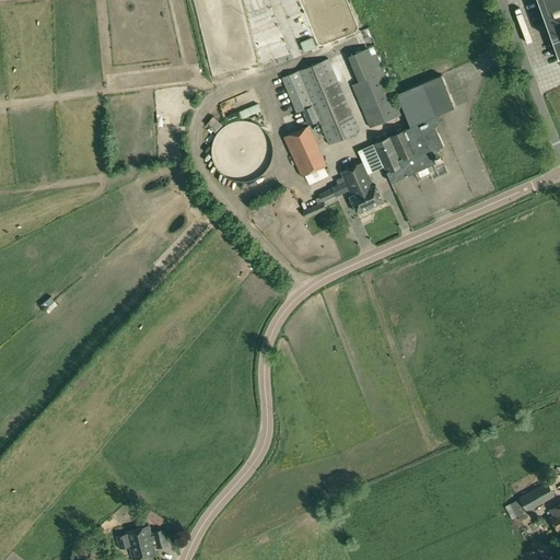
[(559,0),(537,0),(546,23),(547,23),(552,39),(552,41),(559,59),(559,58),(559,0)]
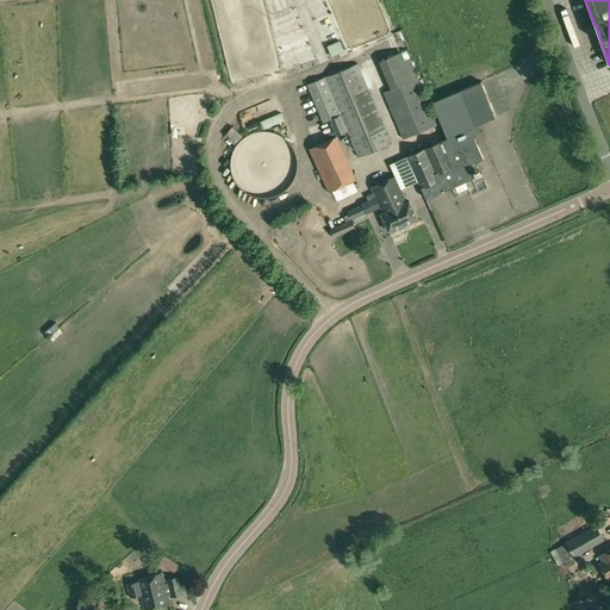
[(344,33),(330,39),(335,51),(349,45),(344,33)]
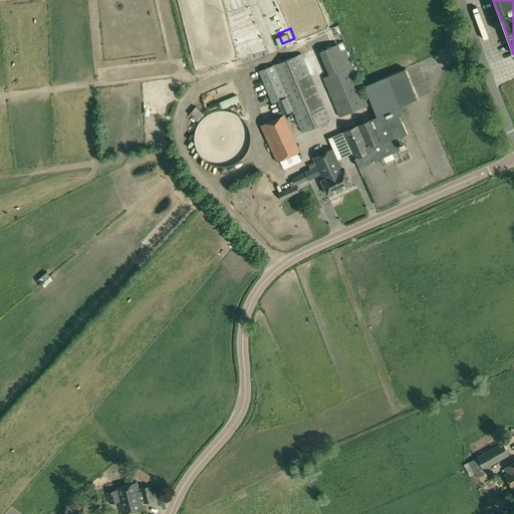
[(342,42),(319,51),(329,75),(323,77),(339,116),(368,104),(342,42)]
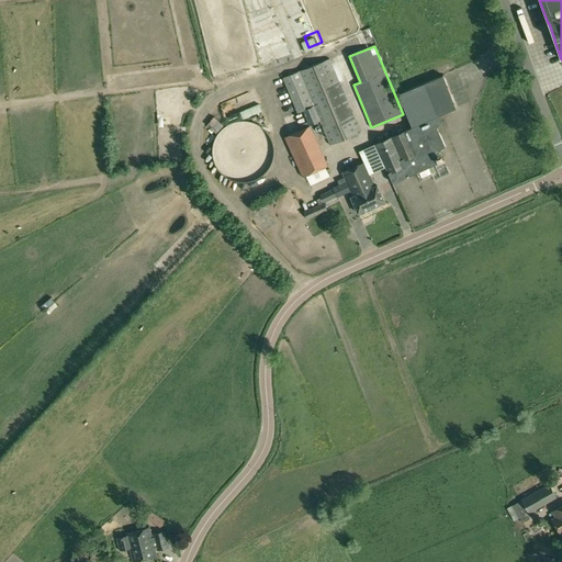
[(303,109),(310,124),(319,120),(322,126),(330,145),(361,133),(329,57),(282,77),(296,111),(303,109)]
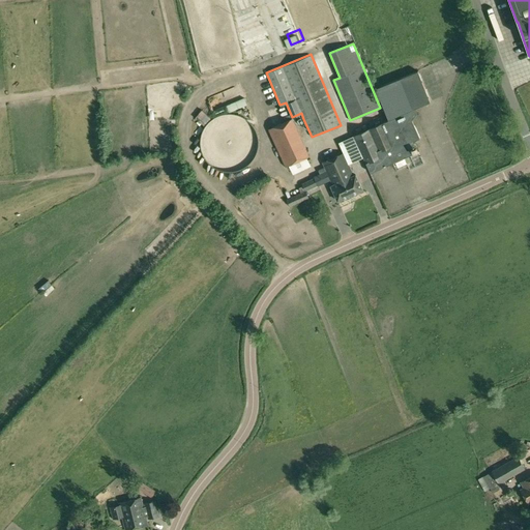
[(388,120),(354,136),(371,172),(395,160),(404,156),(412,152),(408,142),(419,137),(411,118),(412,118),(417,111),(413,109),(430,101),(416,70),(399,78),(375,89),(388,120)]
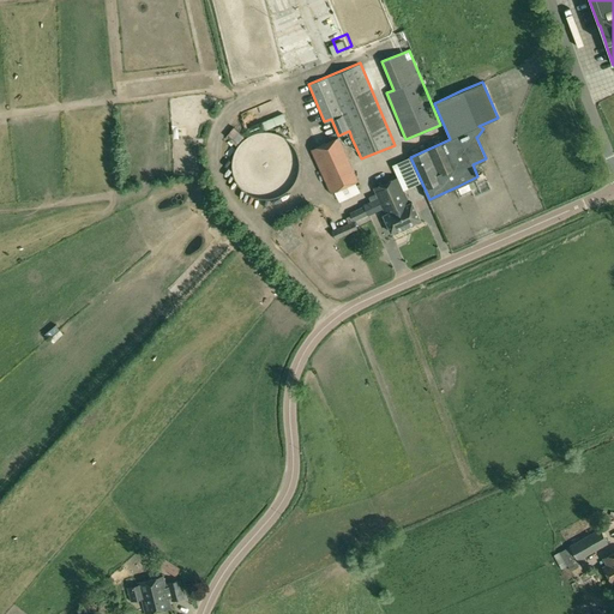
[(282,114),(263,122),(266,131),(286,122),(282,114)]
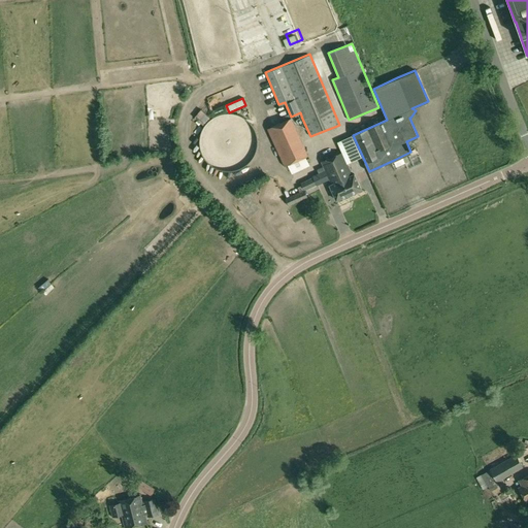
[(200,142),(200,143),(200,144),(200,145),(200,146),(200,147),(201,149),(201,150),(201,151),(201,152),(202,152),(202,153),(202,154),(203,155),(203,156),(204,157),(204,158),(205,158),(205,159),(205,160),(206,160),(206,161),(207,161),(207,162),(208,163),(209,164),(210,164),(210,165),(211,165),(211,166),(212,166),(213,167),(215,167),(216,168),(217,168),(218,169),(219,169),(220,170),(221,170),(222,170),(223,170),(224,171),(225,171),(226,171),(227,171),(228,171),(229,171),(230,171),(231,171),(232,171),(233,171),(234,171),(235,170),(236,170),(237,170),(238,170),(238,169),(239,169),(240,169),(241,168),(242,168),(243,167),(244,167),(244,166),(245,166),(246,165),(248,164),(249,163),(250,163),(250,162),(251,162),(251,161),(252,161),(252,160),(252,159),(253,159),(253,158),(254,158),(254,157),(254,156),(255,155),(255,154),(256,154),(256,153),(256,152),(256,151),(257,150),(257,149),(257,147),(257,146),(257,145),(258,144),(258,143),(258,142),(258,141),(258,140),(257,140),(257,139),(257,138),(257,137),(257,136),(257,135),(256,135),(256,134),(256,133),(256,132),(255,131),(255,130),(254,130),(254,129),(254,128),(253,127),(252,126),(252,125),(251,125),(251,124),(250,124),(250,123),(249,123),(249,122),(248,122),(248,121),(246,121),(246,120),(245,120),(244,119),(243,119),(243,118),(242,118),(241,118),(241,117),(240,117),(239,116),(238,116),(237,116),(236,116),(236,114),(235,114),(234,114),(233,114),(232,114),(231,114),(230,114),(229,114),(228,114),(227,114),(226,114),(225,114),(224,114),(223,114),(222,114),(221,116),(220,116),(219,116),(218,117),(217,117),(216,118),(215,118),(213,119),(212,119),(212,120),(211,120),(210,121),(209,122),(208,123),(207,124),(206,125),(206,126),(205,126),(205,127),(204,128),(204,129),(203,129),(203,130),(203,131),(202,131),(202,132),(202,133),(201,134),(201,135),(201,136),(201,137),(200,138),(200,139),(200,140),(200,141),(200,142)]
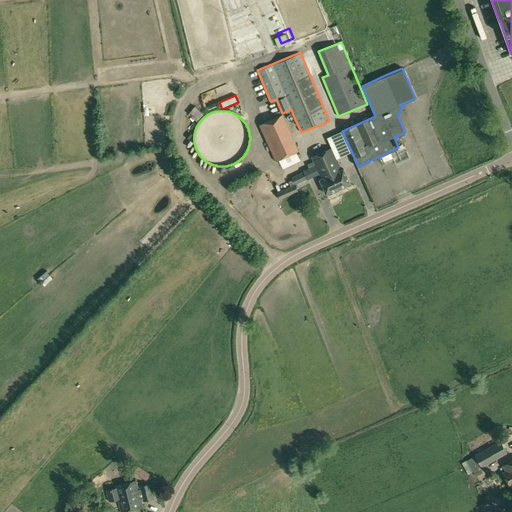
[(277,161),(280,160),(283,168),(300,160),(296,152),(299,151),(282,115),(260,125),(277,161)]
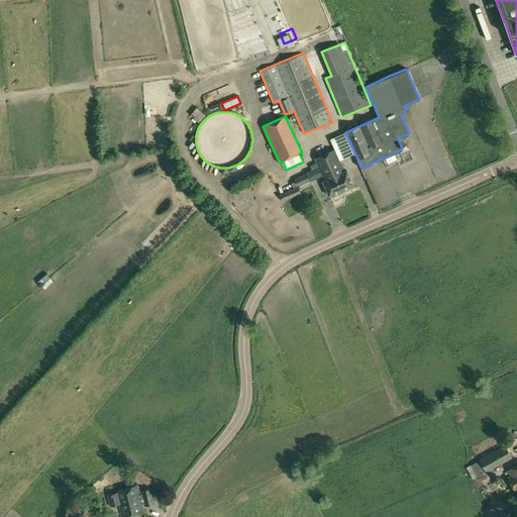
[(335,148),(315,158),(325,180),(323,181),(329,195),(353,185),(346,170),(345,171),(335,148)]
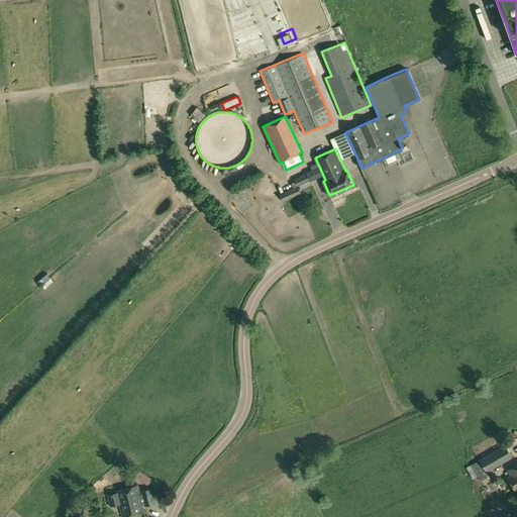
[(394,152),(386,157),(389,163),(396,159),(394,152)]
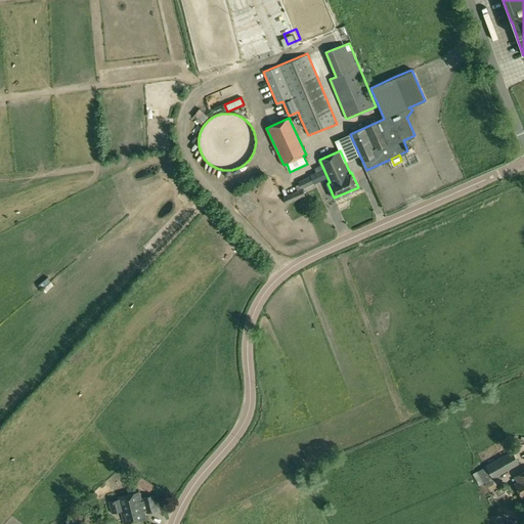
[(311,176),(299,182),(302,187),(313,182),(311,176)]
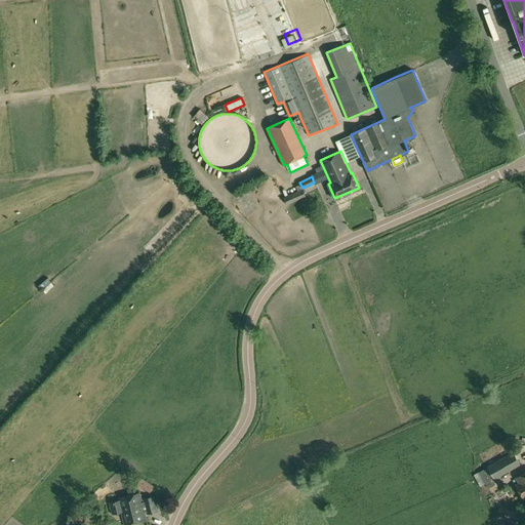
[(303,189),(283,197),(286,205),(306,196),(303,189)]
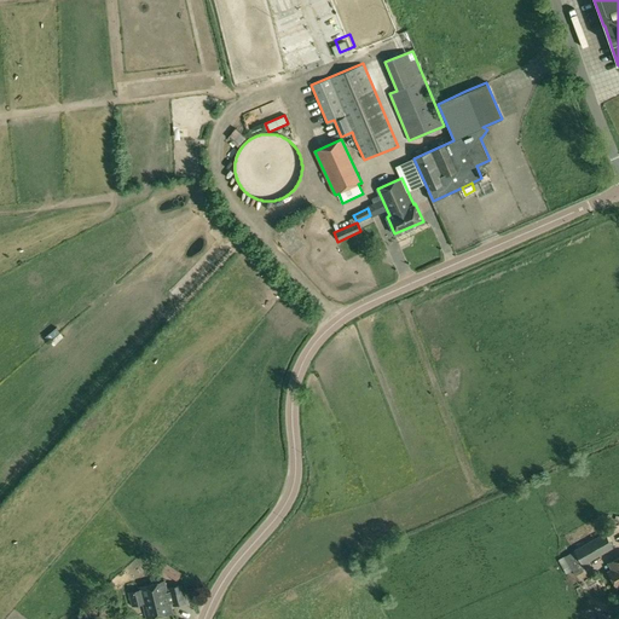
[(476,490),(479,498),(492,493),(490,485),(476,490)]
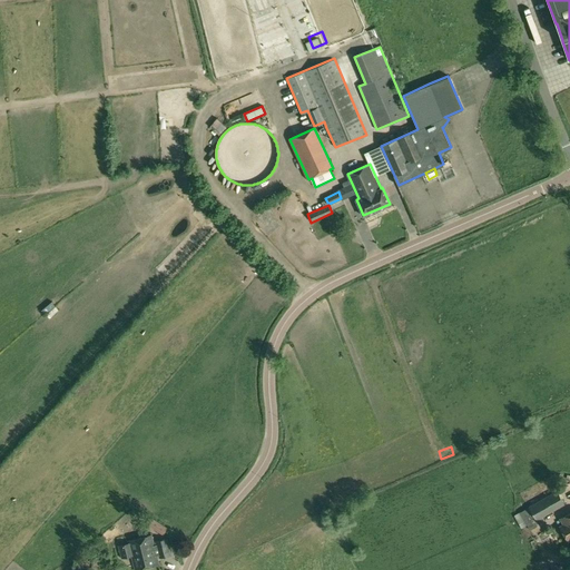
[(553,493),(529,507),(529,508),(537,521),(538,520),(566,504),(558,491),(553,493)]
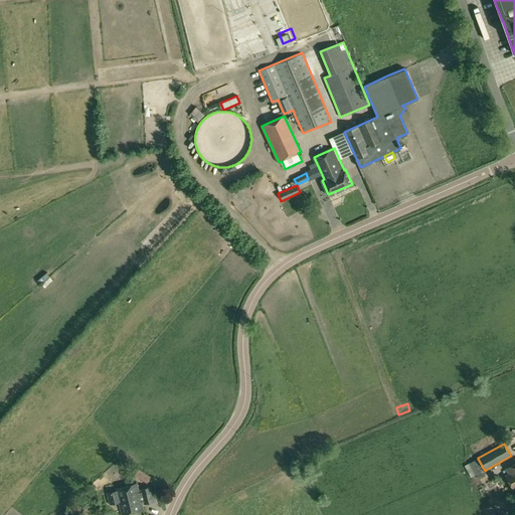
[(478,459),(470,463),(479,479),(488,474),(486,470),(485,471),(478,459)]
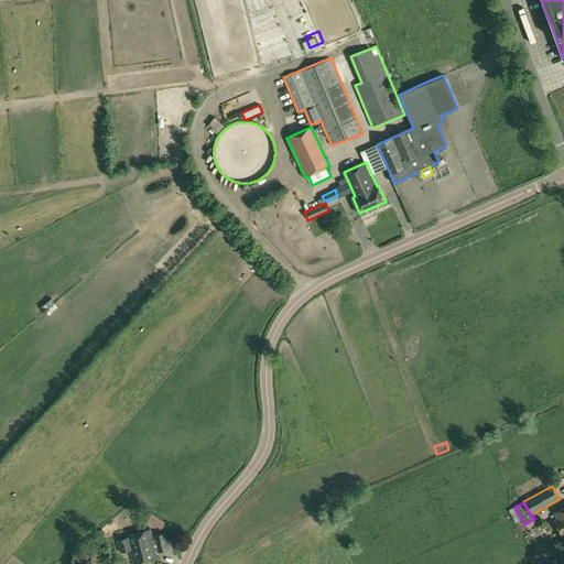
[(148,510),(143,517),(162,529),(166,522),(148,510)]
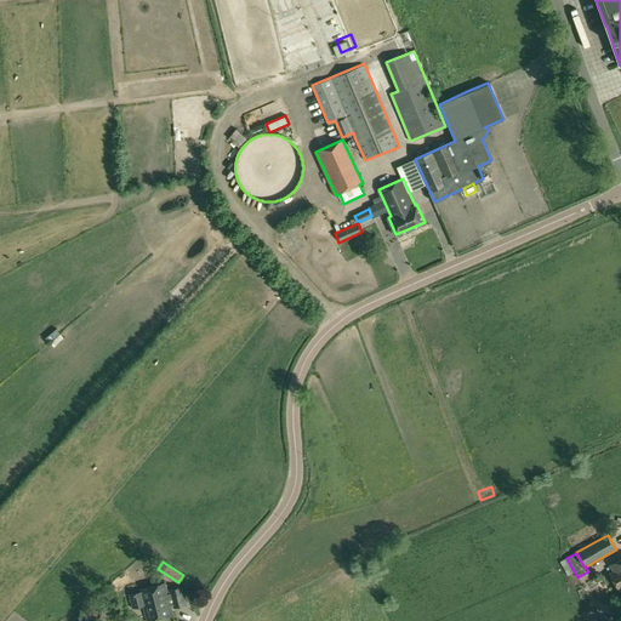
[(132,608),(143,605),(147,620),(155,620),(172,616),(170,607),(174,604),(175,608),(187,604),(182,587),(169,591),(170,593),(166,594),(163,582),(138,590),(138,592),(129,596),(132,608)]
